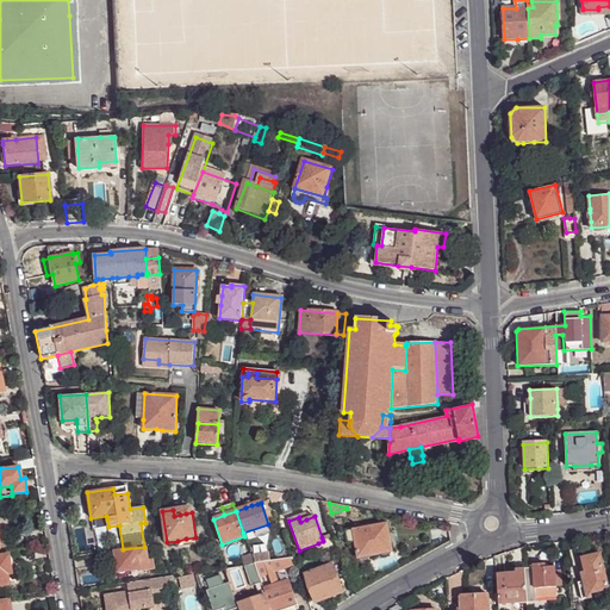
[(101,520),(92,522),(93,529),(103,528),(101,520)]
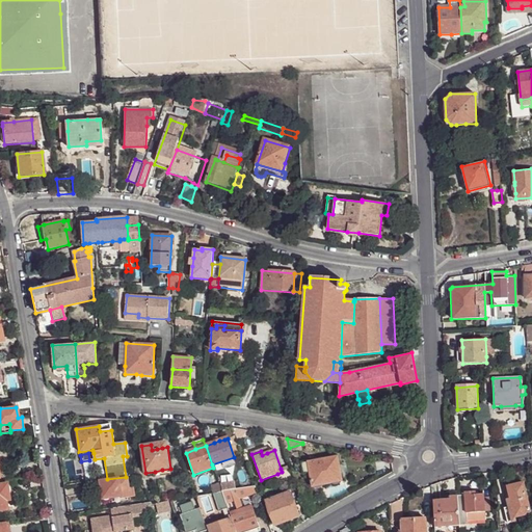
[(308,462),(310,477),(312,487),(314,487),(315,487),(317,488),(320,488),(322,485),(331,484),(335,485),(338,484),(340,482),(343,482),(338,456),(308,462)]
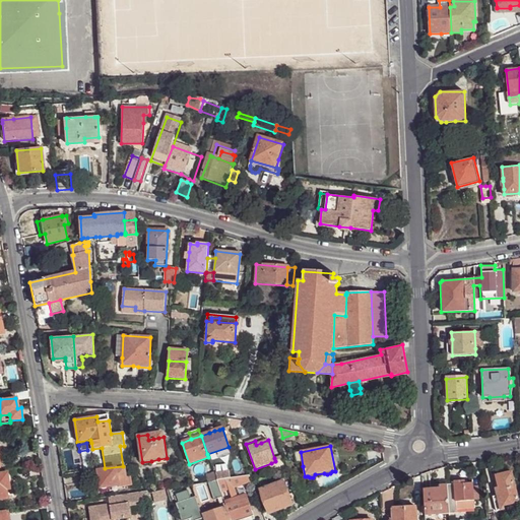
[(271,463),(274,472),(288,470),(283,458),(275,461),(271,463)]
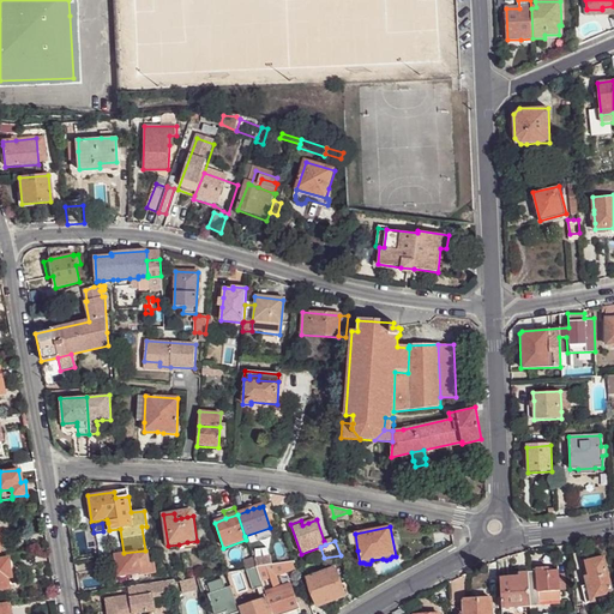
[(146,552),(137,554),(139,566),(145,565),(148,564),(146,552)]
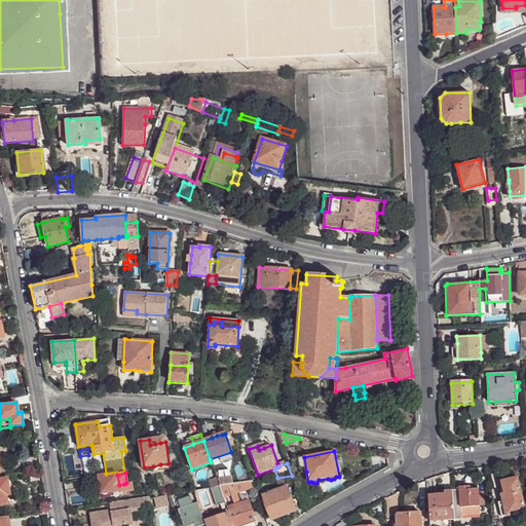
[(119,485),(117,475),(117,474),(99,477),(102,494),(104,494),(117,492),(120,491),(119,485)]
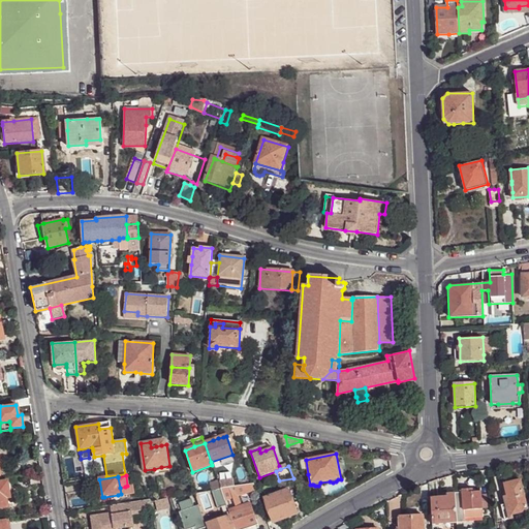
[(220,483),(221,489),(236,487),(235,480),(220,483)]
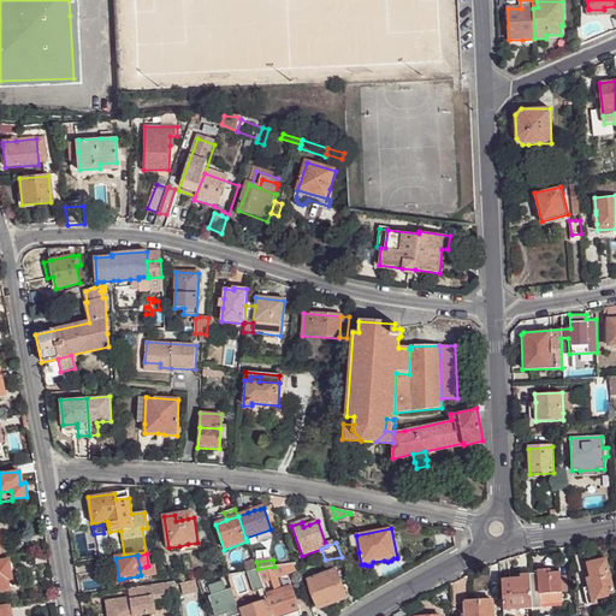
[(596,599),(614,596),(605,560),(587,563),(591,579),(592,587),(588,587),(584,588),(587,605),(597,604),(596,599)]
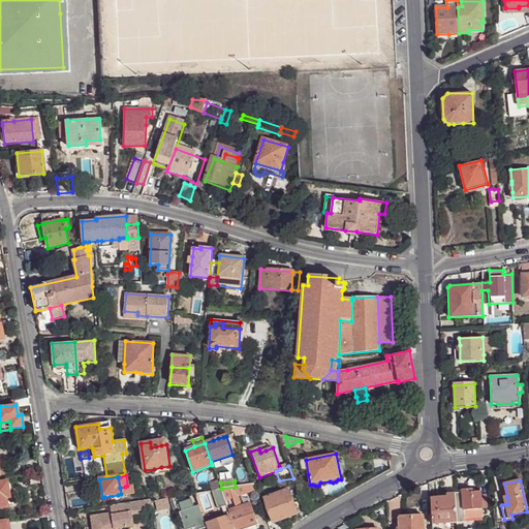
[(8,481),(3,483),(5,498),(2,499),(3,507),(8,506),(6,498),(10,497),(9,491),(9,490),(9,486),(8,481)]
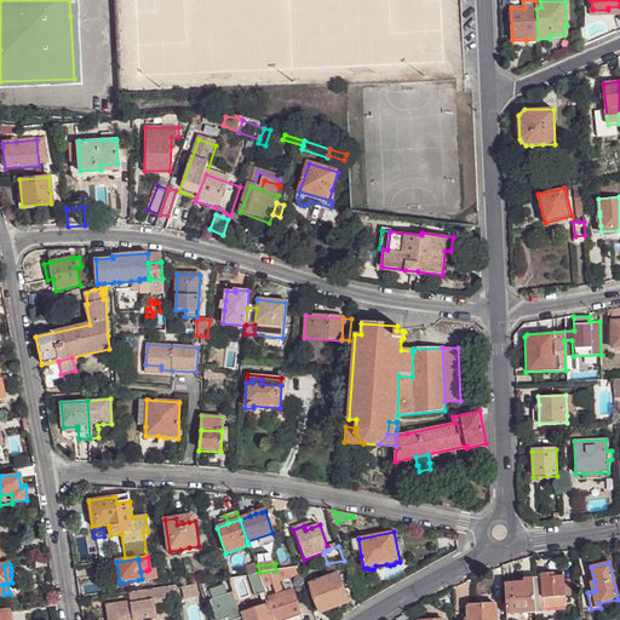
[(296,568),(286,569),(291,584),(300,581),(296,568)]
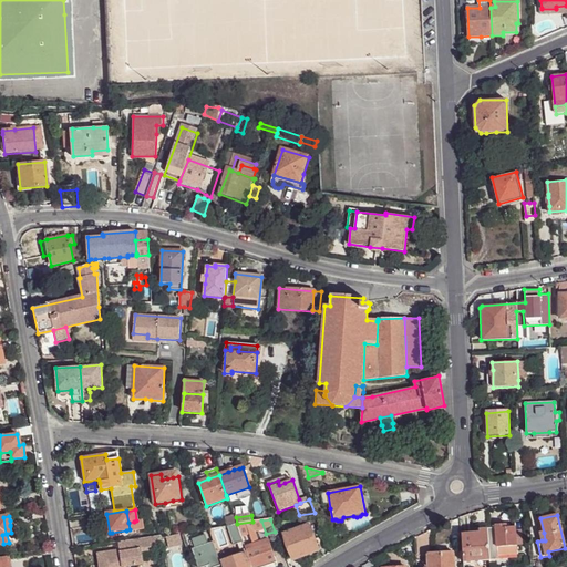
[(134,522),(129,523),(130,529),(126,531),(126,535),(136,533),(134,522)]
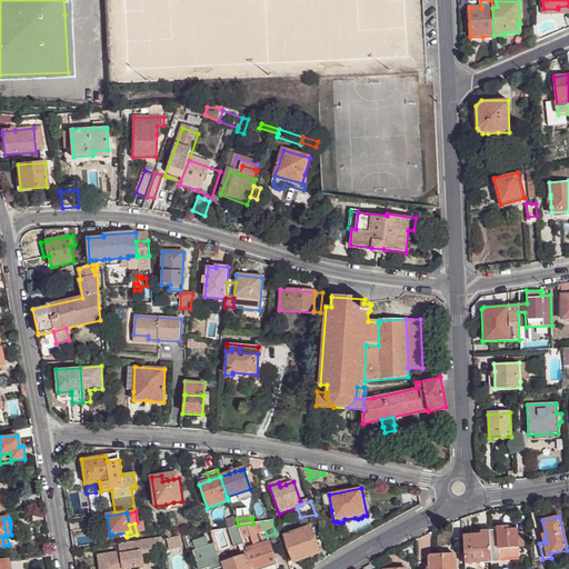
[(238,526),(238,527),(241,536),(253,533),(257,533),(253,523),(238,526)]
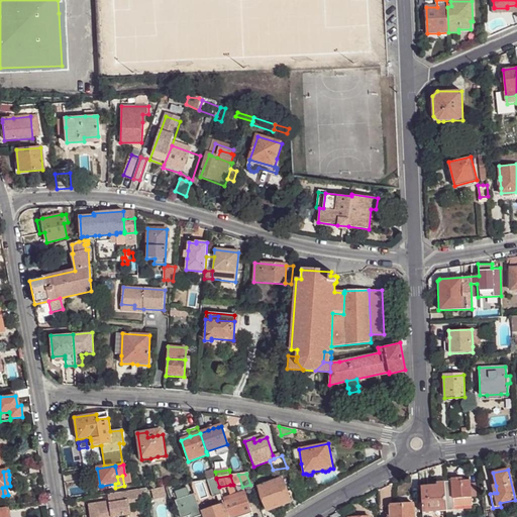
[(216,479),(207,480),(213,497),(216,496),(221,494),(219,487),(216,479)]
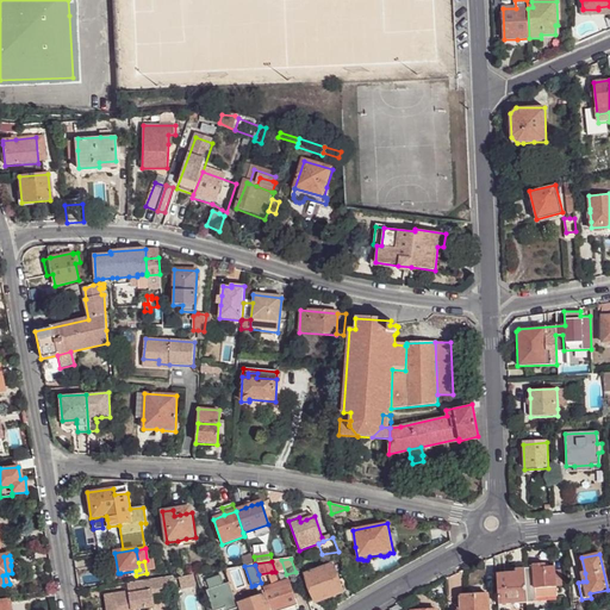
[(323,592),(338,587),(332,565),(304,573),(312,602),(325,598),(323,592)]
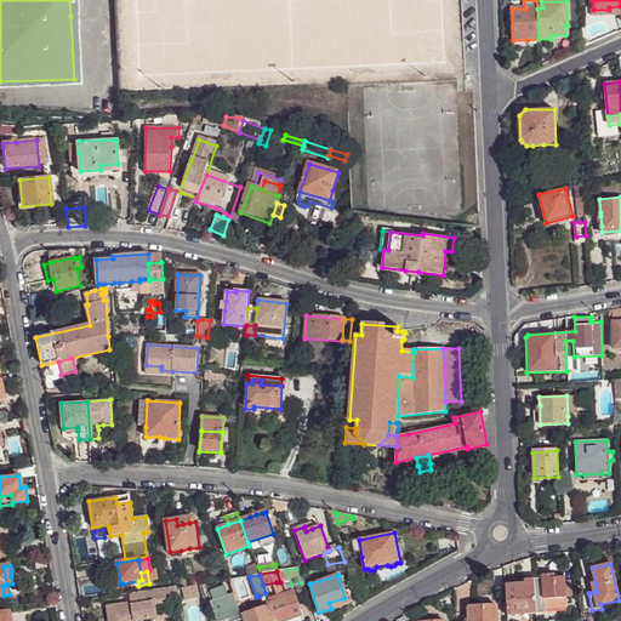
[(542,576),(543,580),(535,580),(535,581),(537,615),(537,620),(542,620),(542,615),(546,615),(546,610),(568,609),(567,599),(567,594),(565,579),(556,580),(556,575),(542,576)]
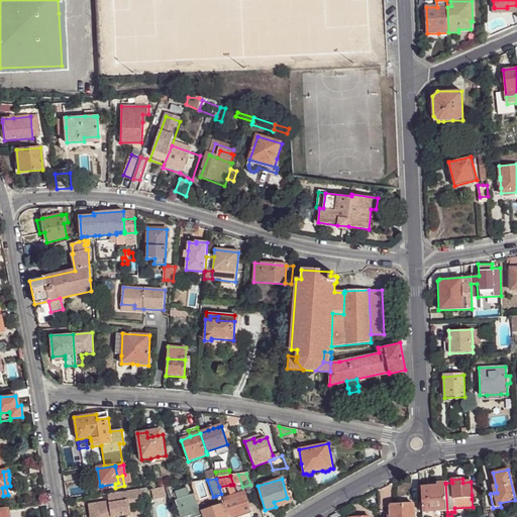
[(437,487),(421,488),(422,514),(447,512),(445,484),(437,484),(437,487)]
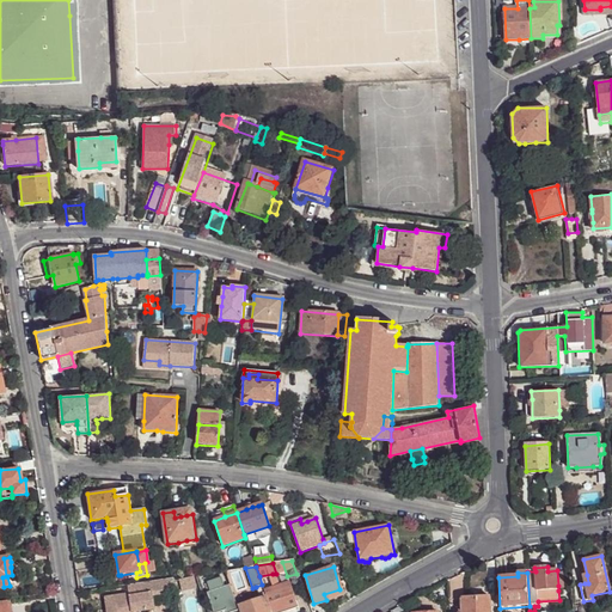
[(273,574),(259,576),(262,585),(264,591),(276,586),(273,574)]
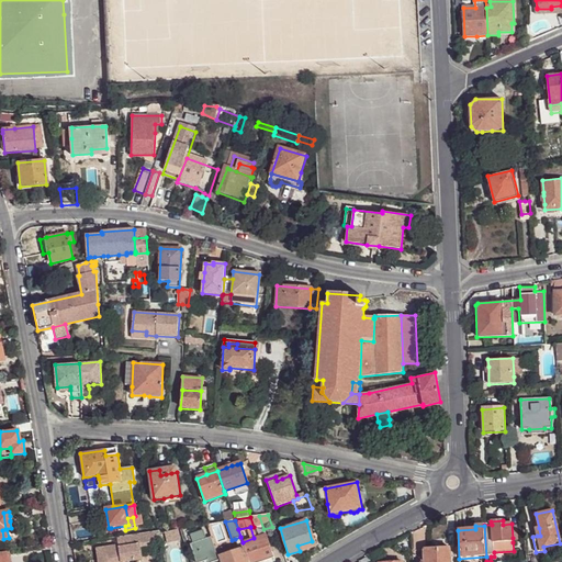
[(166,543),(180,540),(178,529),(164,532),(166,543)]
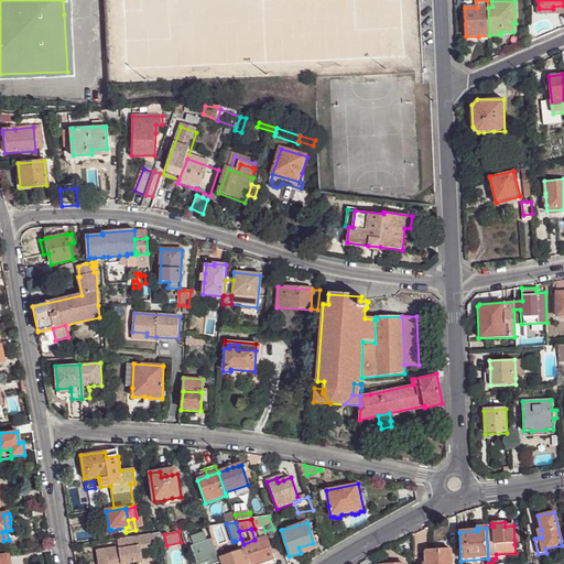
[(161,533),(161,532),(118,539),(119,548),(97,551),(98,563),(121,563),(142,561),(141,549),(154,546),(153,542),(162,540),(161,533)]
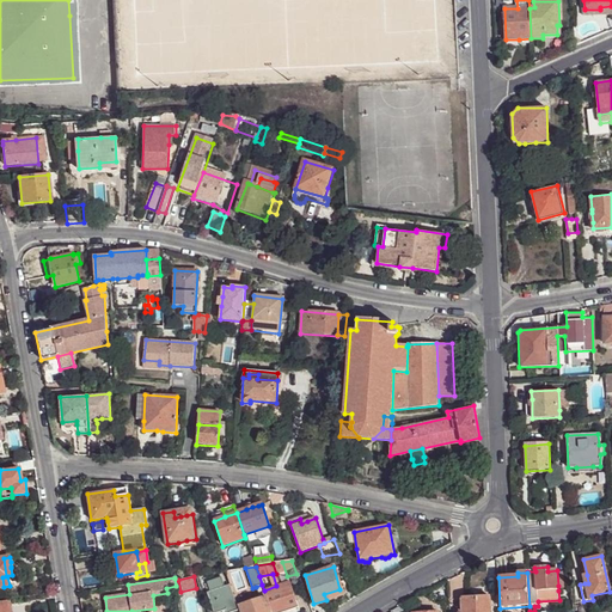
[(207,582),(210,593),(225,588),(221,577),(207,582)]
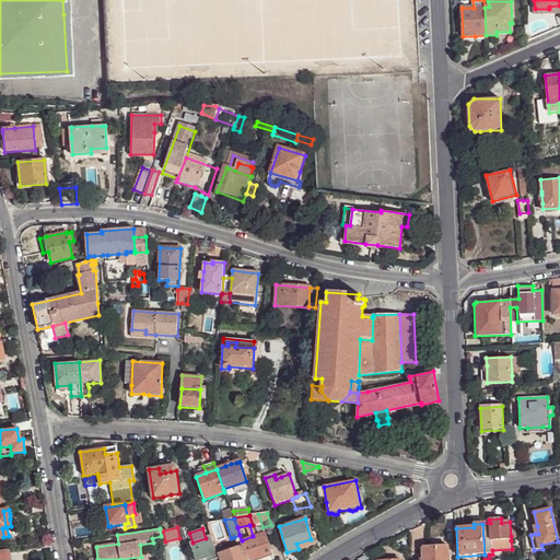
[(253,536),(242,540),(247,559),(258,559),(272,555),(265,532),(253,536)]
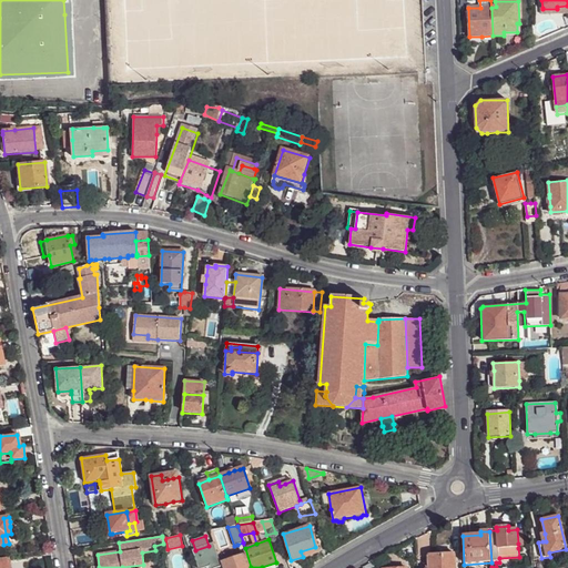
[(217,567),(221,567),(213,544),(209,546),(195,550),(192,550),(199,567),(204,567),(206,567),(211,567),(210,567),(217,567)]
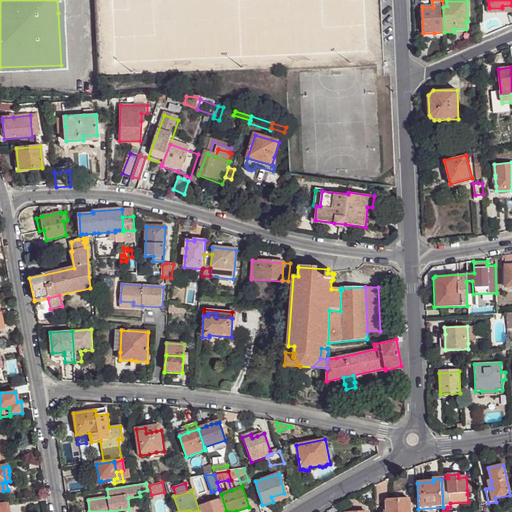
[(286,498),(284,493),(271,497),(273,502),(286,498)]
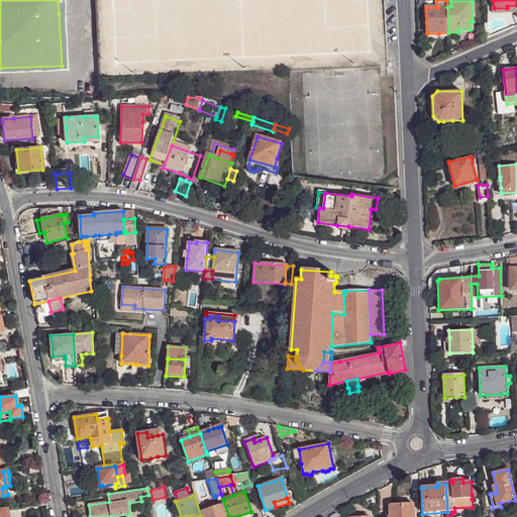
[(516,505),(515,500),(500,503),(501,507),(501,508),(516,505)]
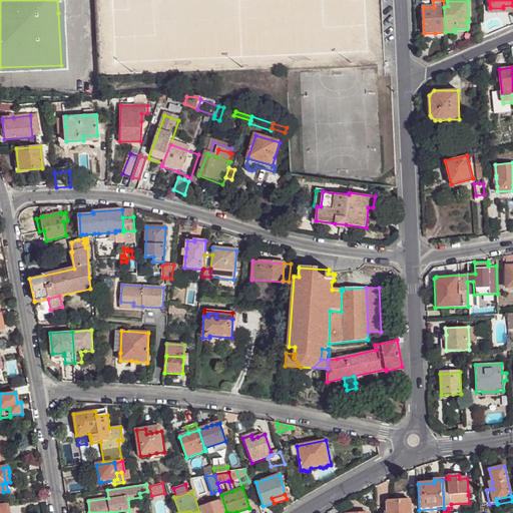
[(410,512),(410,498),(387,500),(388,511),(388,512),(410,512)]
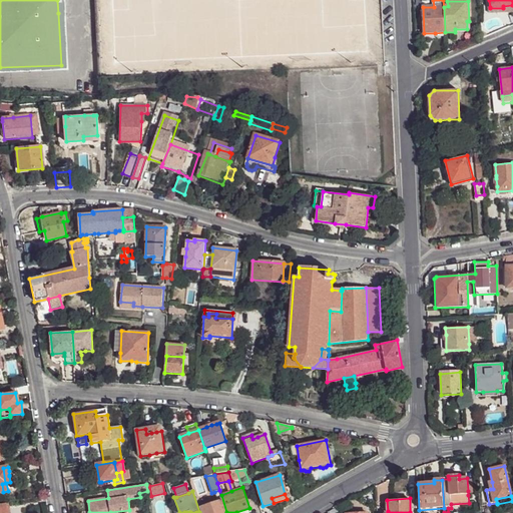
[(225,512),(221,500),(200,508),(202,512),(225,512)]
